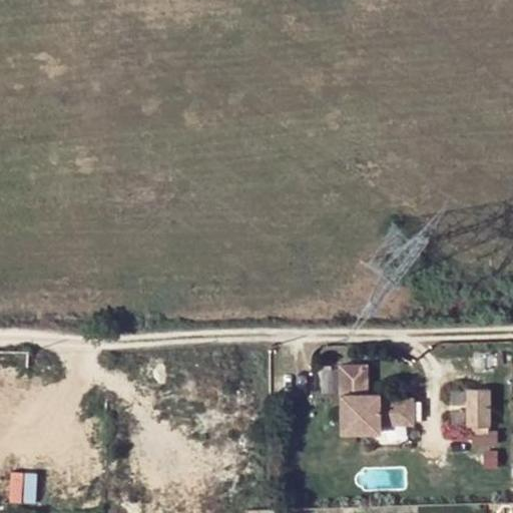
[(341,435),(370,435),(370,425),(381,425),(411,426),(412,399),(379,398),(379,394),(369,394),(369,367),(342,366),(341,435)]
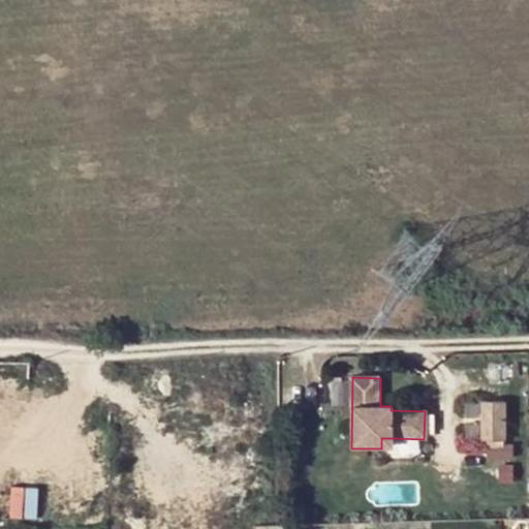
[(504,401),(485,400),(485,439),(504,439),(504,401)]
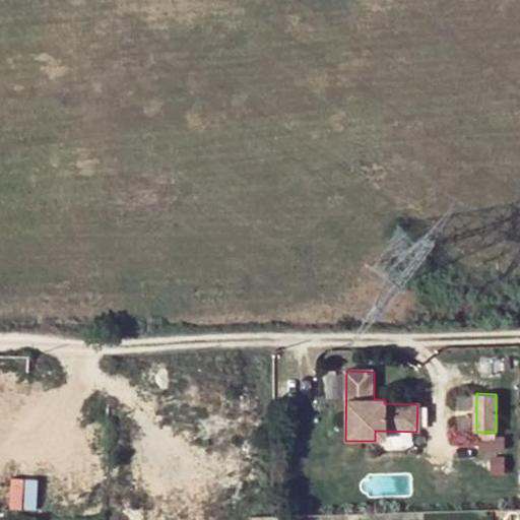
[(375,431),(375,441),(386,441),(386,431),(375,431)]
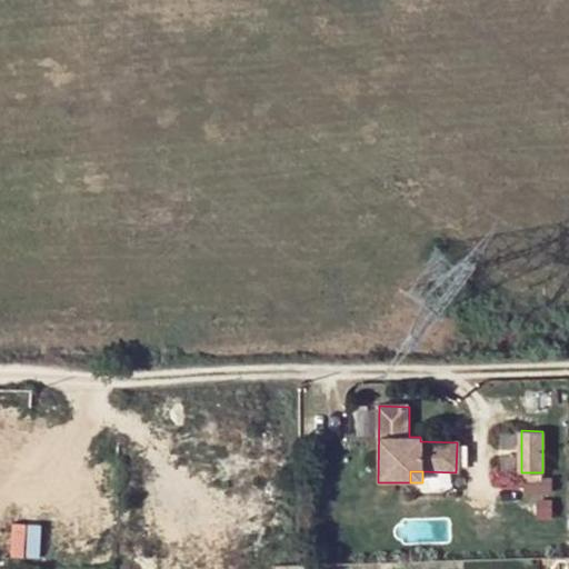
[(523,477),(525,491),(553,490),(553,477),(523,477)]
